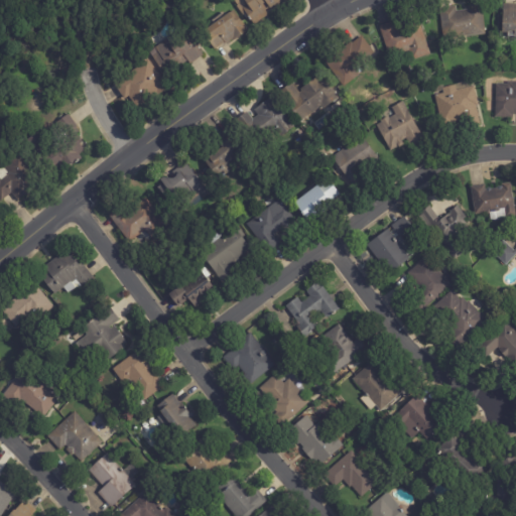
[(285,0),(280,3),(279,2),(265,11),(268,15),(254,25),(246,13),(244,15),(232,0),(285,0)]
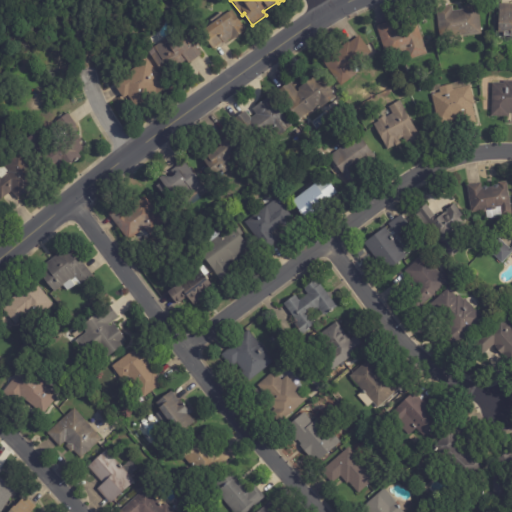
[(510,36),(511,31),(504,31),(504,33),(499,33),(500,4),(511,4),(511,38),(510,38),(510,36)]
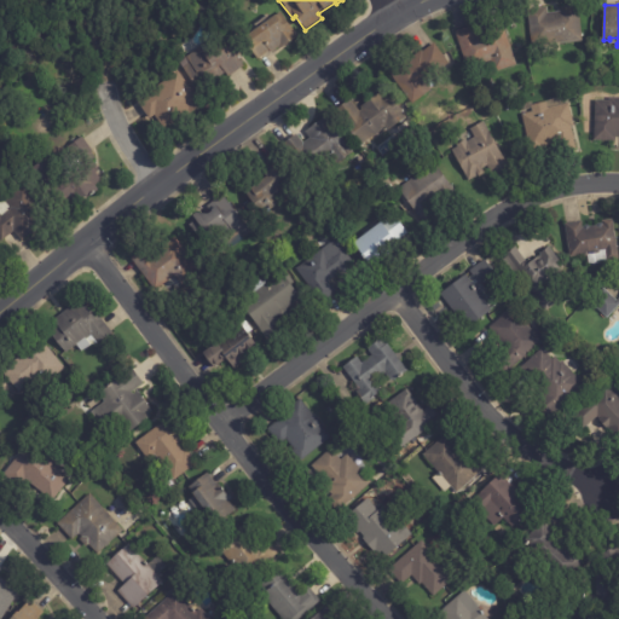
[(560,44),(550,45),(550,46),(531,47),(527,10),(548,7),(548,13),(559,12),(557,9),(579,6),(583,41),(560,44)]
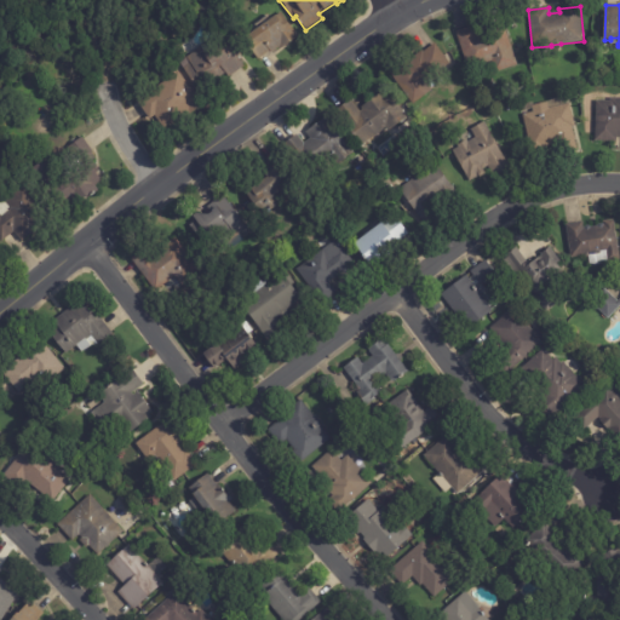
[(288,44),(282,49),(280,46),(271,53),(270,51),(258,61),(244,40),(276,16),(276,17),(281,13),(298,36),(288,44)]
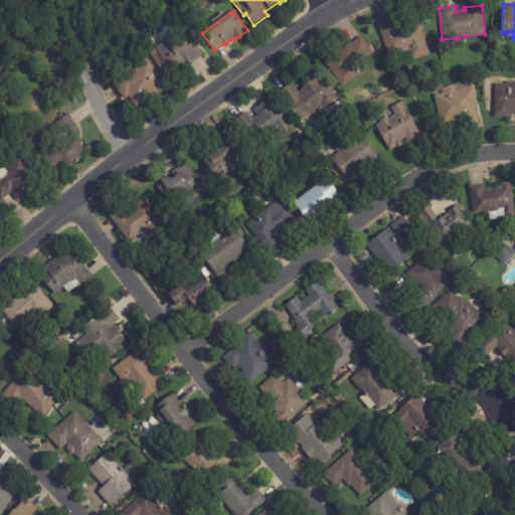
[(425,42),(430,55),(411,61),(408,51),(388,57),(378,27),(393,22),(396,30),(405,27),(404,25),(418,21),(425,42)]
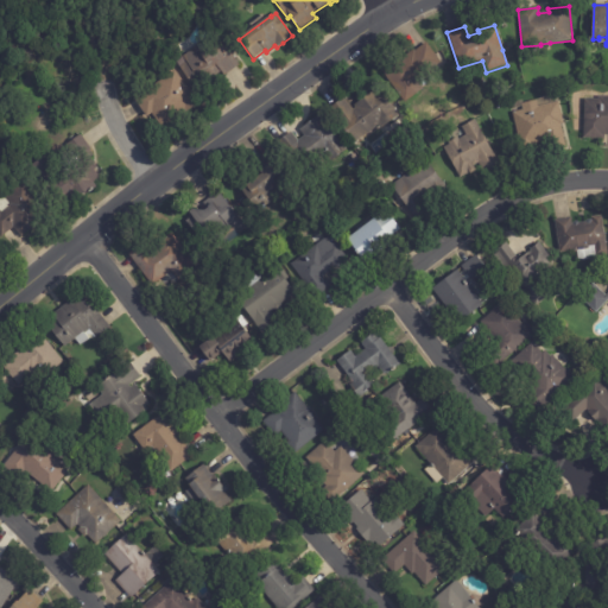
[(238,67),(214,84),(208,77),(194,88),(176,62),(220,30),(230,44),(226,48),(239,65),(238,67)]
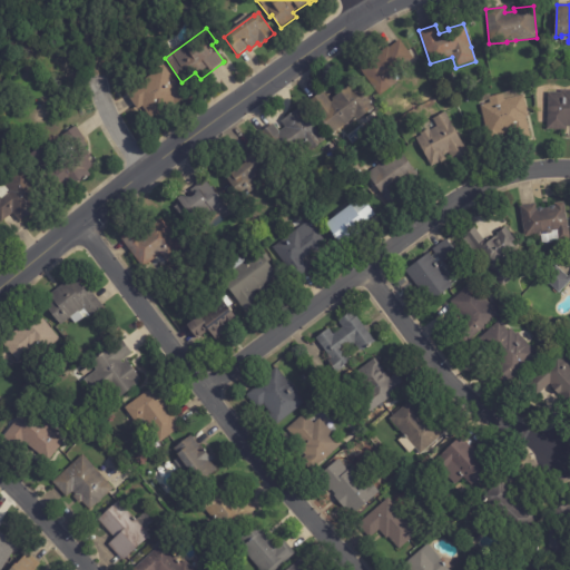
[(380,96),(359,69),(387,47),(390,48),(400,40),(414,58),(391,76),(397,84),(380,96)]
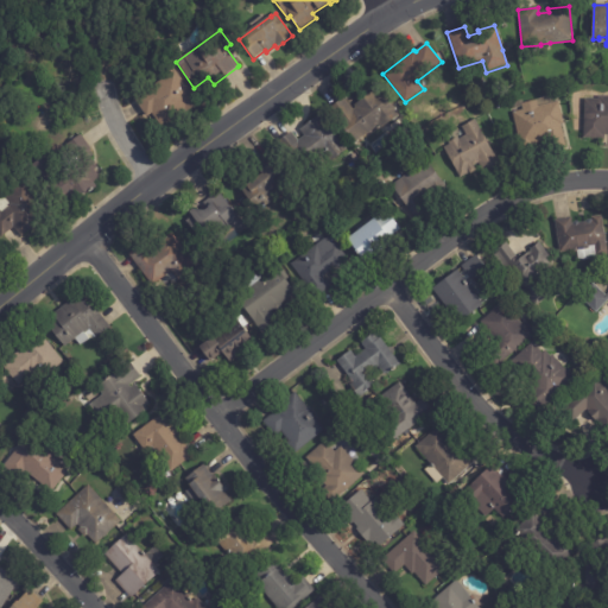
[(156,119),(152,113),(146,118),(137,102),(141,99),(140,96),(175,70),(200,106),(188,113),(187,111),(162,128),(156,119)]
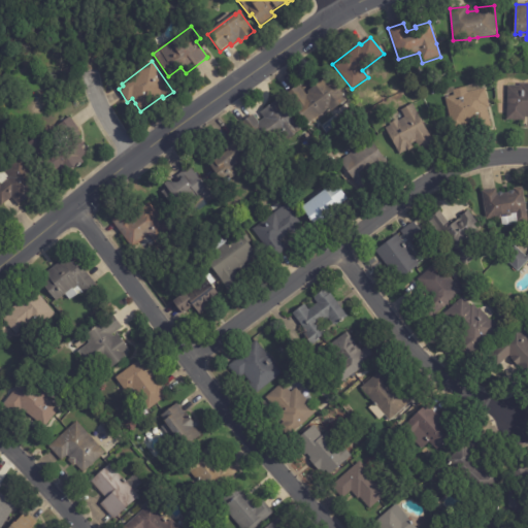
[(342,93),(348,99),(331,111),(328,108),(307,125),(286,95),(299,85),(306,95),(308,94),(307,92),(324,79),(329,86),(333,83),(342,93)]
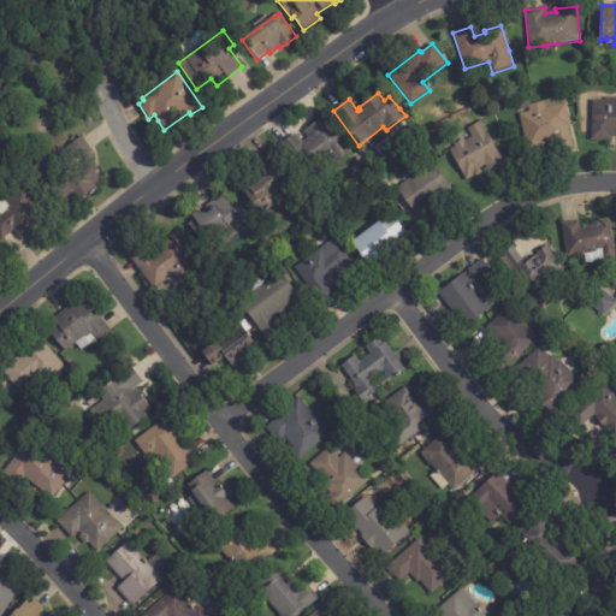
[(564,98),(566,104),(567,104),(572,126),(568,126),(572,141),(527,149),(520,114),(529,112),(528,106),(545,102),(549,100),(554,98),(558,98),(564,98)]
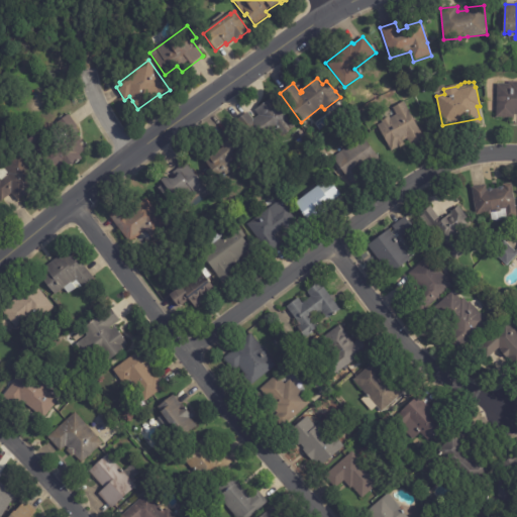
[(516,82),(516,115),(514,115),(514,118),(496,117),(497,84),(509,85),(509,82),(516,82)]
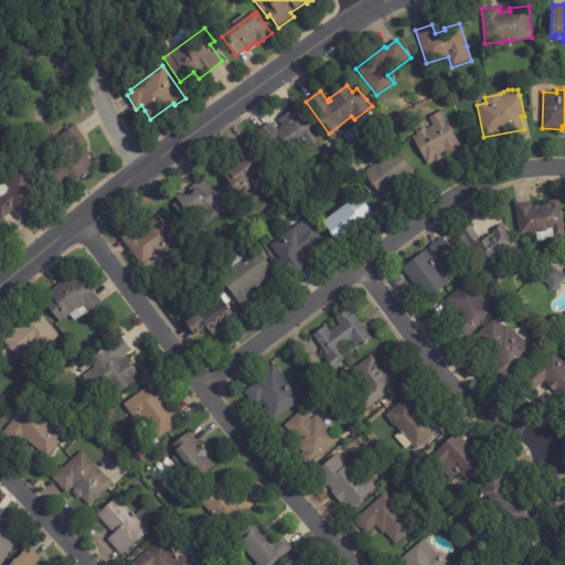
[(257,132),(270,124),(276,131),(283,127),(278,121),(298,106),(322,139),(297,158),(287,146),(274,156),(257,132)]
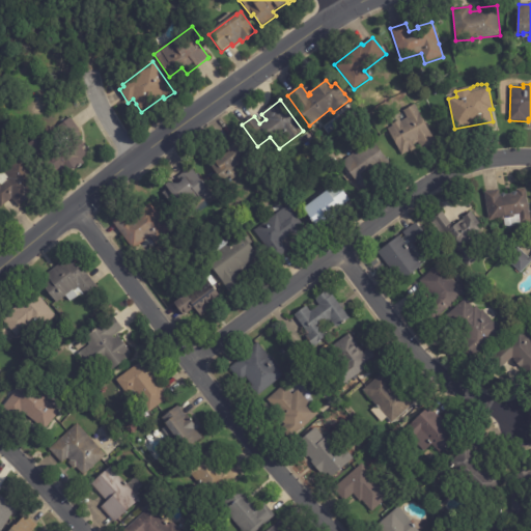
[(437,145),(424,152),(418,142),(414,145),(416,149),(411,152),(410,150),(409,151),(410,151),(402,156),(388,130),(392,127),(392,126),(399,120),(400,122),(408,118),(403,111),(415,105),(438,145),(437,145)]
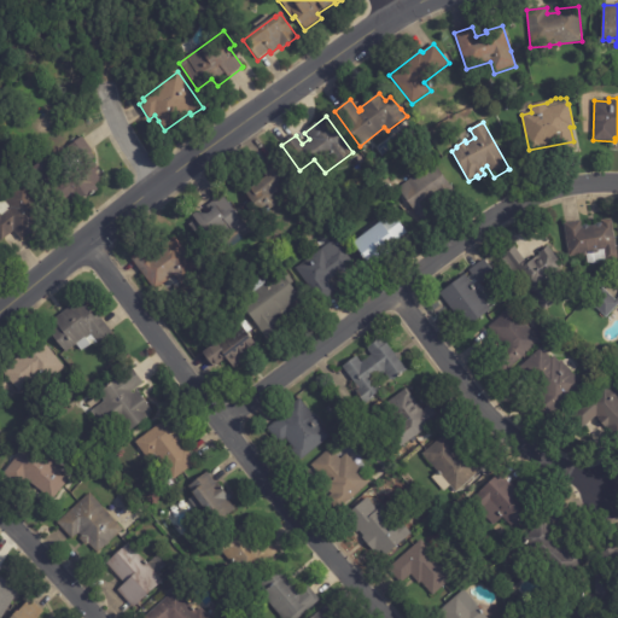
[(262,163),(272,156),(289,180),(275,190),(284,200),(273,208),(268,202),(262,205),(264,208),(258,213),(237,182),(262,163)]
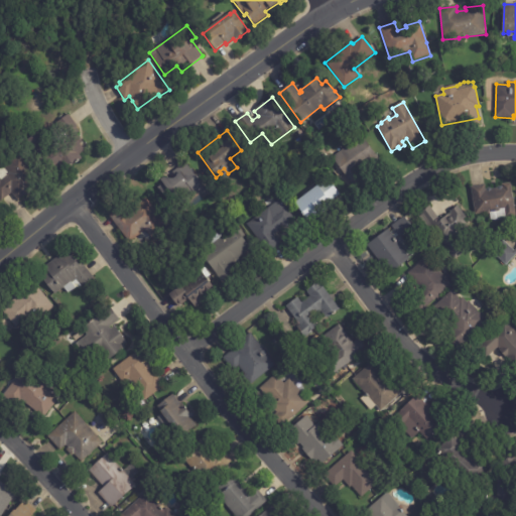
[(79,138),(83,142),(80,145),(85,151),(79,155),(82,159),(76,164),(75,162),(62,172),(48,154),(76,133),(79,138)]
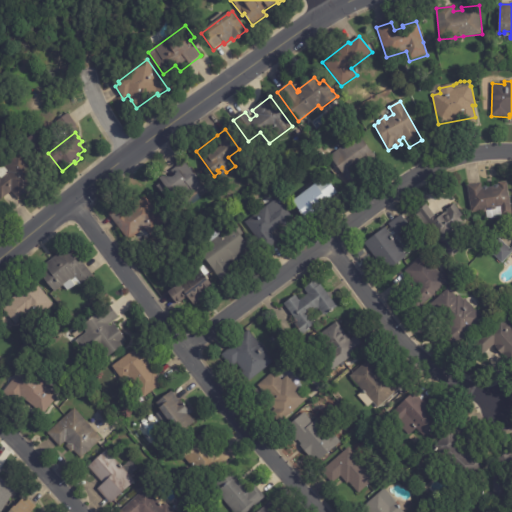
[(36,133),(45,145),(34,153),(25,141),(36,133)]
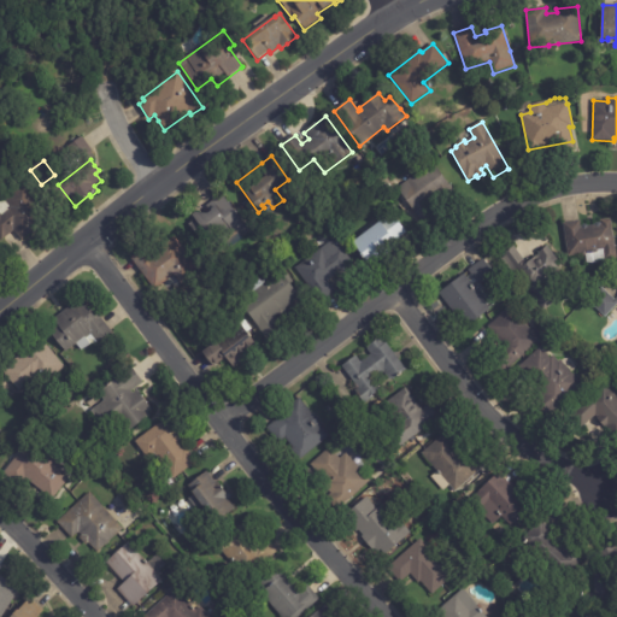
[(435,215),(423,224),(399,191),(407,184),(406,182),(433,163),(453,191),(433,205),(439,212),(435,215)]
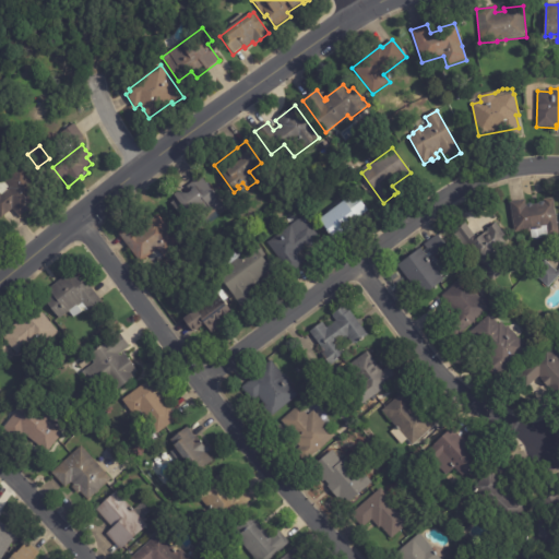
[(31,207),(20,217),(12,210),(2,217),(0,214),(0,182),(2,181),(1,180),(20,164),(40,188),(32,197),(36,202),(31,207)]
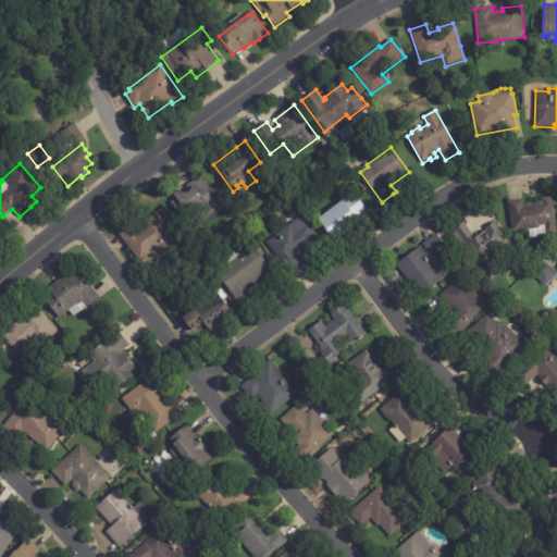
[(187,186),(200,176),(224,207),(209,218),(200,206),(184,220),(171,202),(175,198),(172,194),(185,184),(186,187),(187,186)]
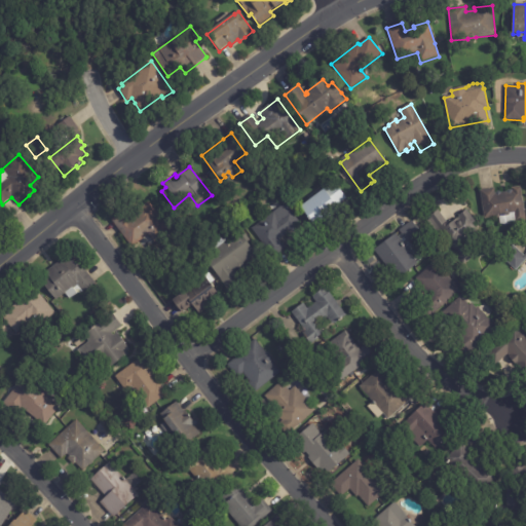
[(344,199),(336,207),(337,209),(314,226),(310,221),(309,222),(303,214),(304,213),(300,208),(334,182),(346,198),(344,199)]
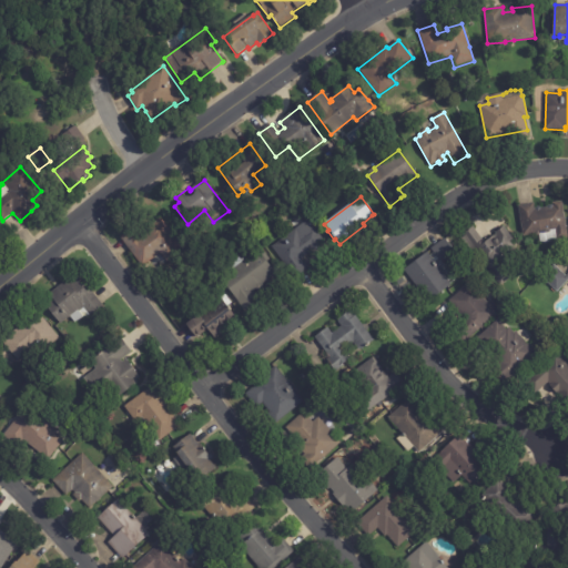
[(518,206),(535,204),(535,210),(536,208),(539,208),(541,209),(547,209),(548,206),(551,205),(553,206),(554,206),(553,203),(563,202),(567,237),(566,239),(565,241),(561,242),(559,240),(546,243),(540,242),(539,234),(523,236),(518,206)]
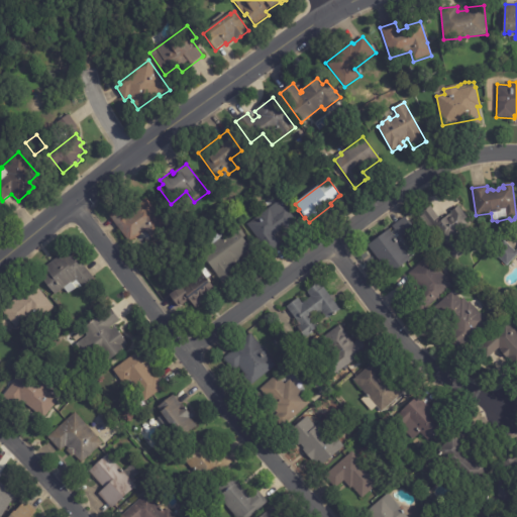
[(117,227),(108,216),(122,206),(127,213),(145,199),(170,230),(153,242),(145,231),(129,243),(117,227)]
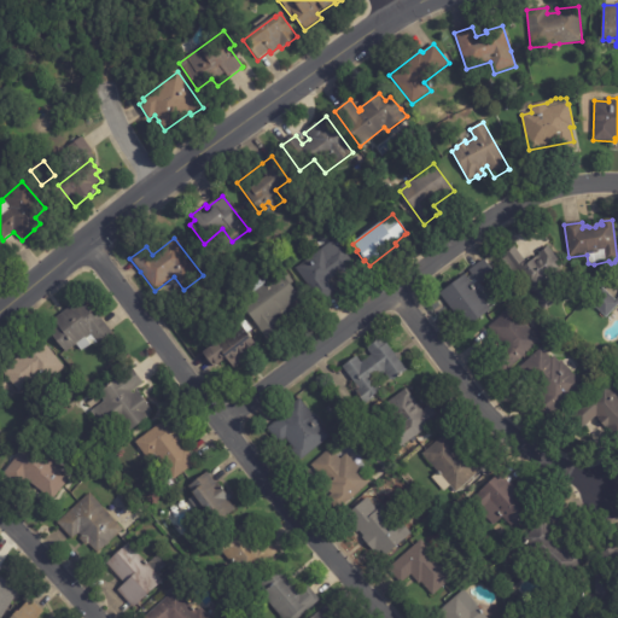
[(350,266),(327,283),(336,292),(320,304),(295,269),(336,239),(354,263),(350,266)]
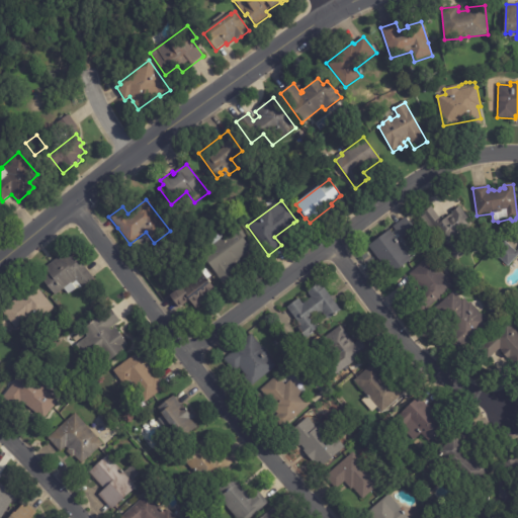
[(449,214),(454,210),(454,209),(455,209),(456,209),(458,208),(471,227),(457,238),(460,241),(458,242),(467,253),(455,262),(422,218),(423,217),(422,214),(431,206),(441,221),(447,217),(450,221),(453,219),(449,214)]
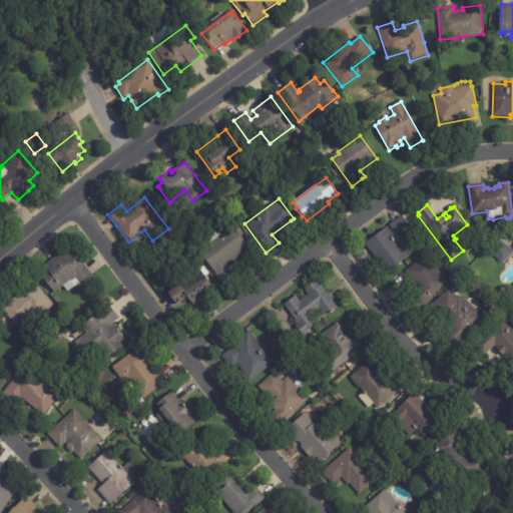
[(400,236),(399,237),(396,234),(393,237),(408,258),(390,271),(386,265),(381,269),(371,255),(373,254),(365,244),(387,228),(389,232),(393,229),(390,225),(402,216),(411,228),(400,236)]
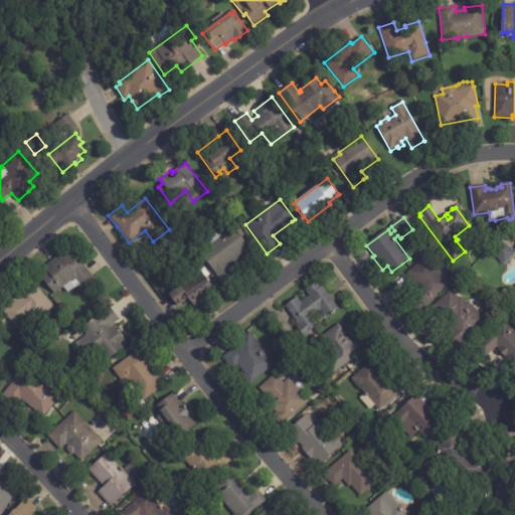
[(250,249),(230,265),(239,277),(225,287),(200,253),(206,248),(200,240),(214,230),(218,236),(220,234),(222,236),(237,225),(245,236),(242,238),(250,249)]
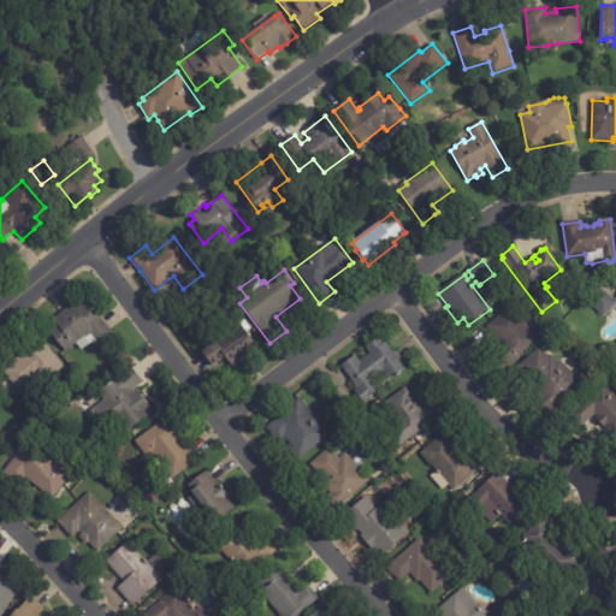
[(615,303),(604,317),(588,302),(600,288),(614,301),(615,300),(615,303)]
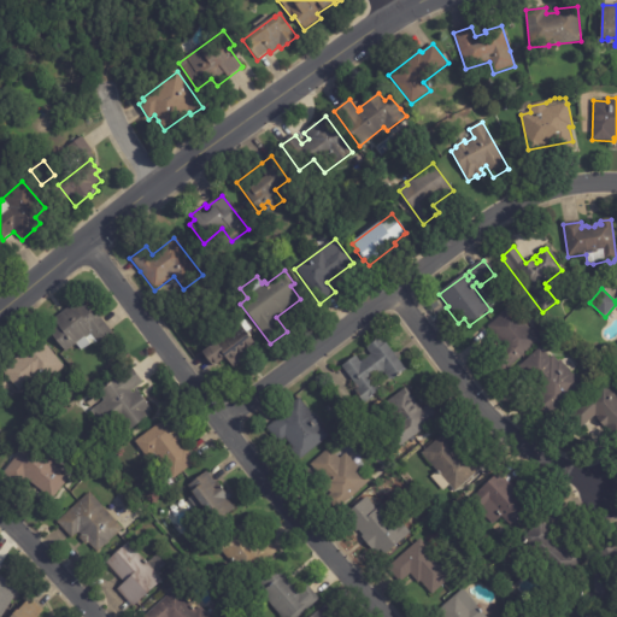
[(103,321),(112,333),(98,344),(97,342),(90,345),(81,352),(76,345),(65,353),(48,331),(57,324),(53,321),(72,306),(75,310),(83,304),(89,312),(93,309),(103,321)]
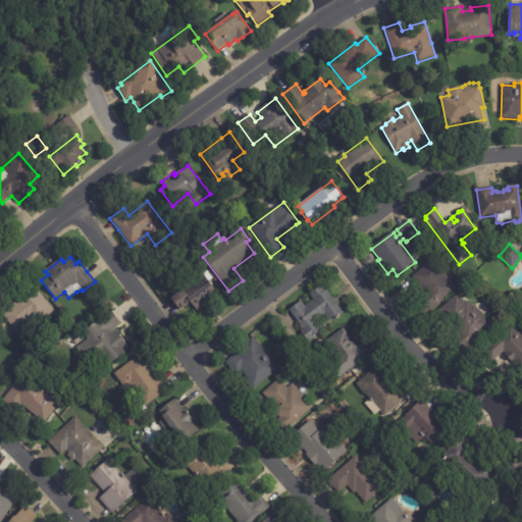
[(452,277),(460,288),(424,317),(414,304),(426,294),(412,276),(432,260),(448,279),(451,276),(452,277)]
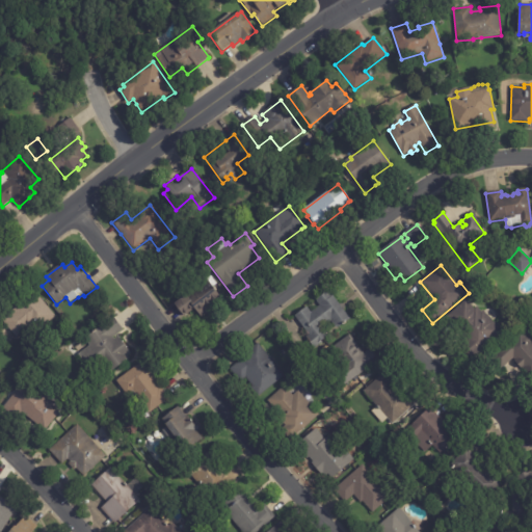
[(213,309),(201,318),(194,310),(184,318),(174,306),(187,295),(190,299),(209,284),(213,289),(213,288),(215,291),(222,301),(213,309)]
